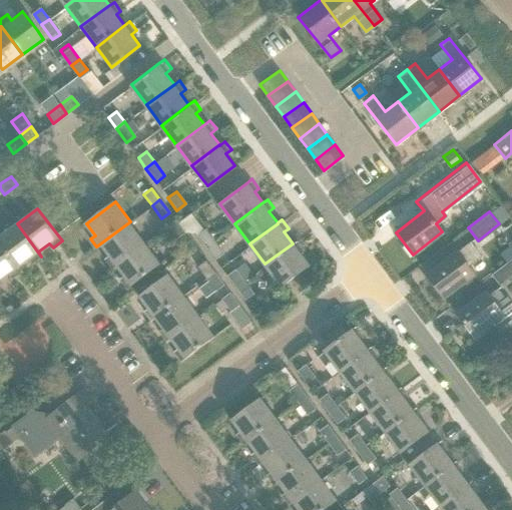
[(130,221),(96,246),(96,247),(101,243),(109,255),(105,259),(111,267),(144,241),(130,221)]
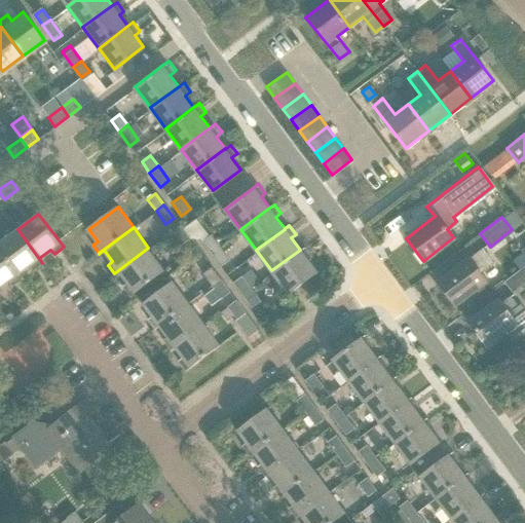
[(173,232),(182,245),(189,239),(181,227),(173,232)]
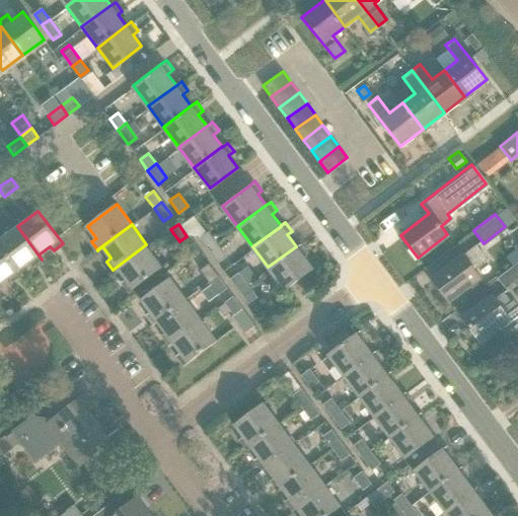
[(0,245),(21,275),(18,270),(29,262),(32,266),(42,260),(17,226),(0,237),(0,245)]
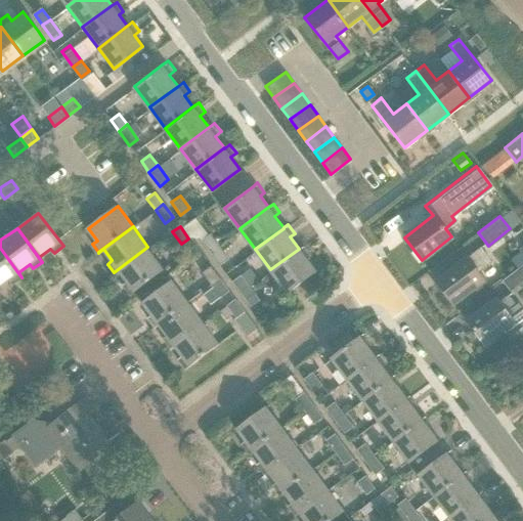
[(210,252),(218,246),(209,233),(201,240),(210,252)]
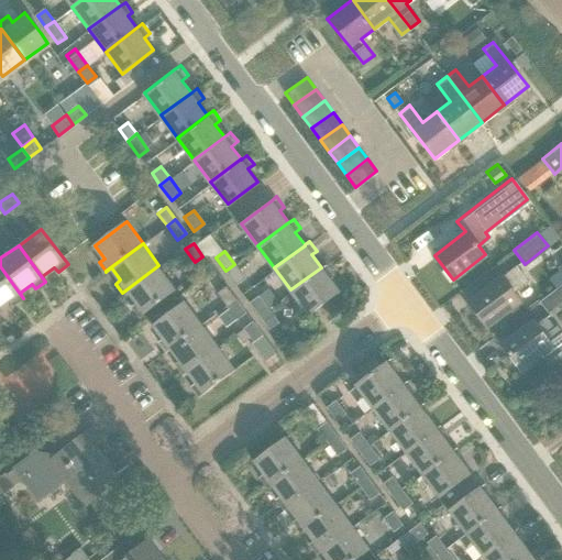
[(226,271),(235,284),(244,277),(234,264),(226,271)]
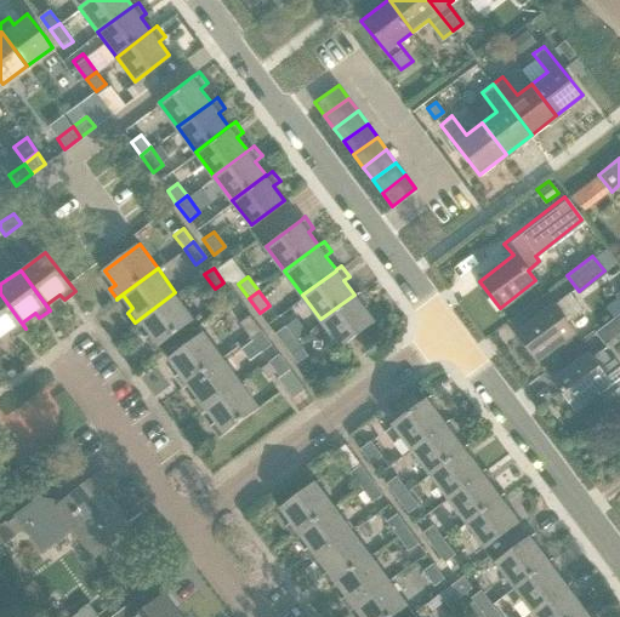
[(354,295),(320,319),(340,344),(374,319),(364,306),(370,302),(362,291),(356,296),(354,295)]
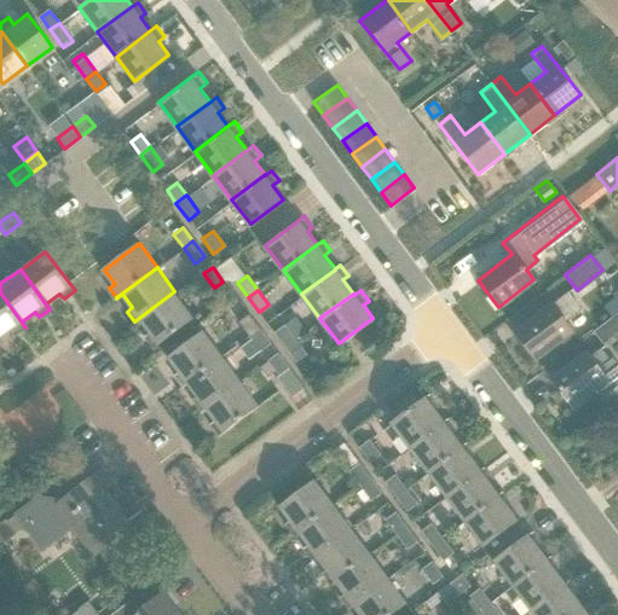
[(567,290),(514,329),(536,358),(571,331),(562,319),(579,306),(567,290)]
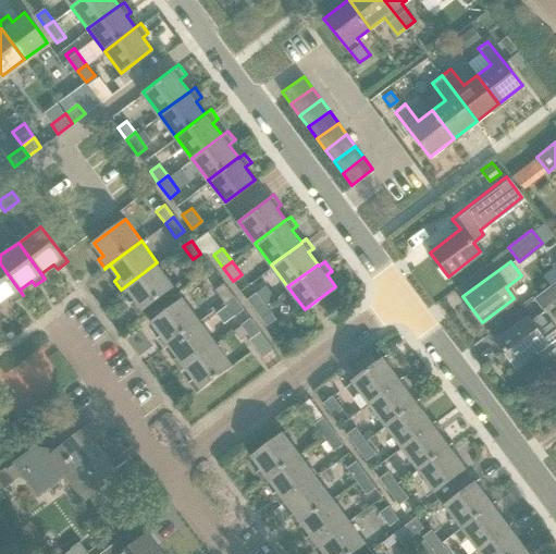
[(157,262),(121,290),(126,286),(135,298),(131,303),(137,311),(174,284),(157,262)]
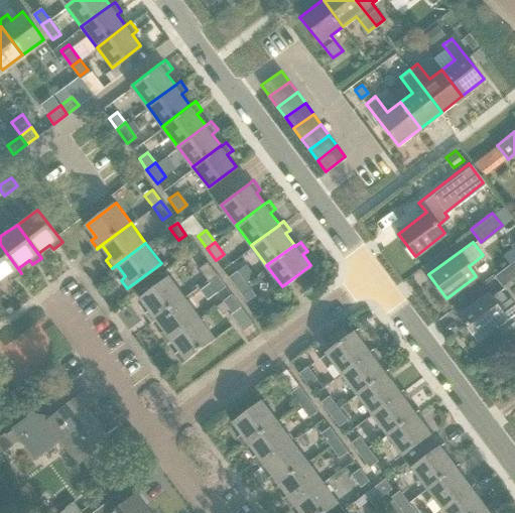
[(0,280),(9,275),(12,279),(21,273),(0,244),(0,280)]
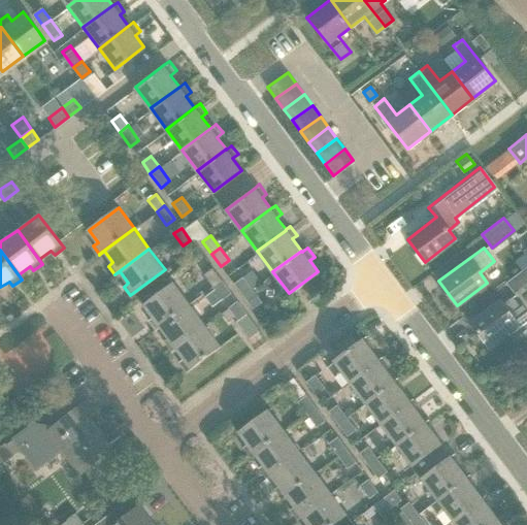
[(526,265),(506,281),(518,294),(526,287),(526,265)]
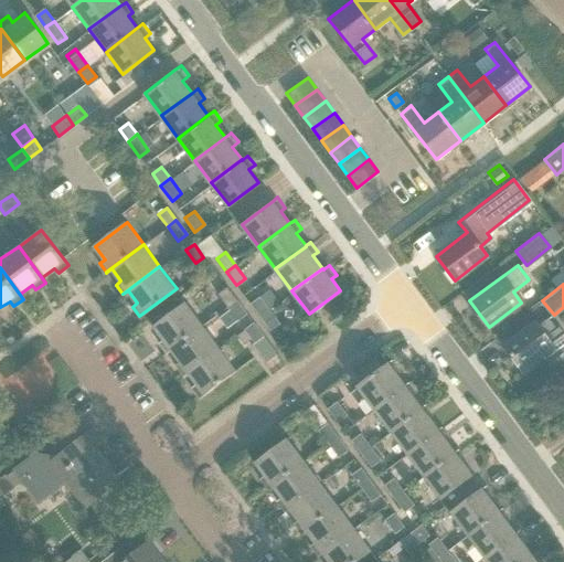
[(226,306),(235,299),(227,288),(219,295),(226,306)]
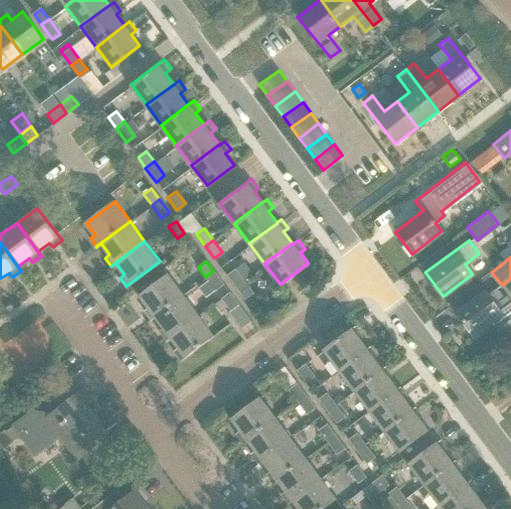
[(235,286),(243,280),(234,268),(226,274),(235,286)]
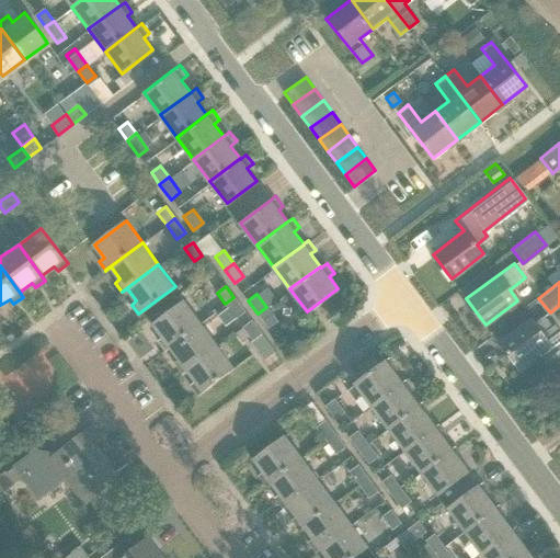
[(233,297),(225,304),(237,319),(244,314),(233,297)]
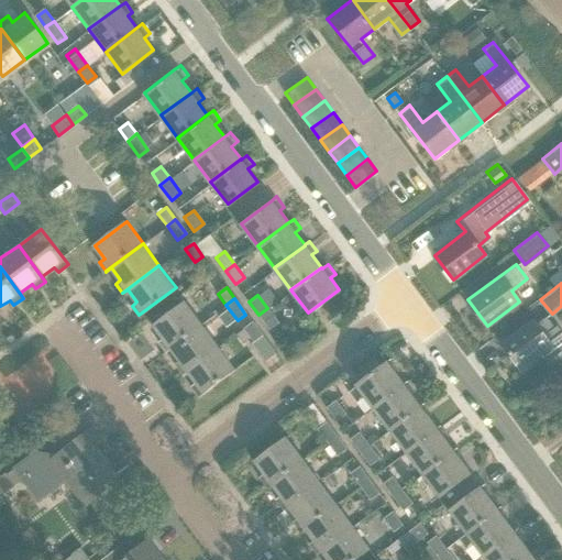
[(183,302),(151,325),(160,337),(155,340),(163,350),(168,347),(200,324),(183,302)]
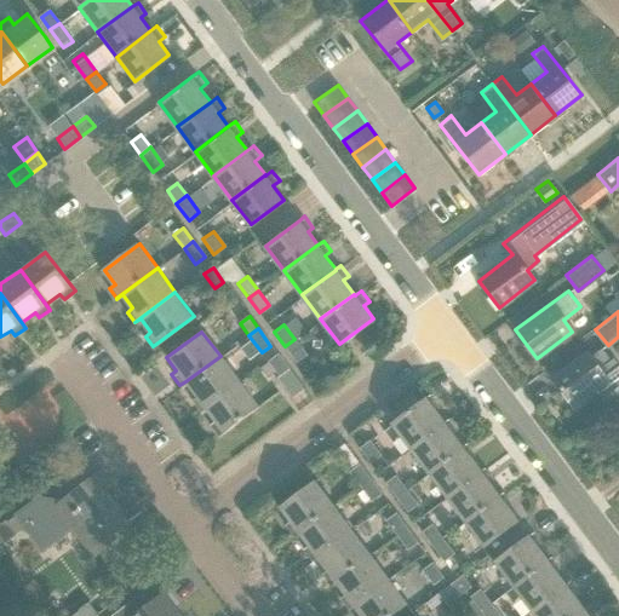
[(285,346),(296,361),(305,353),(294,339),(285,346)]
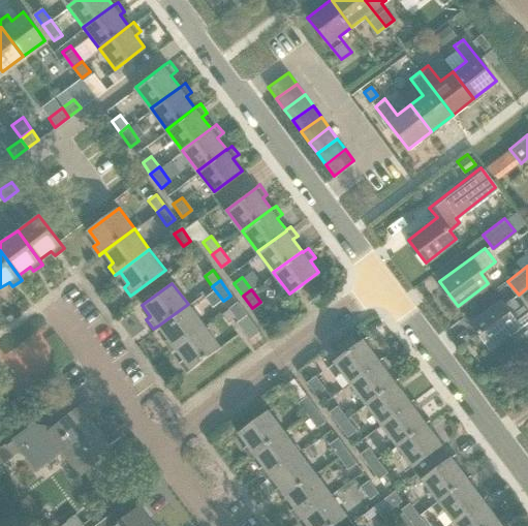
[(527,311),(523,304),(521,306),(513,296),(501,304),(499,301),(470,322),(488,346),(507,332),(513,339),(527,327),(527,311)]
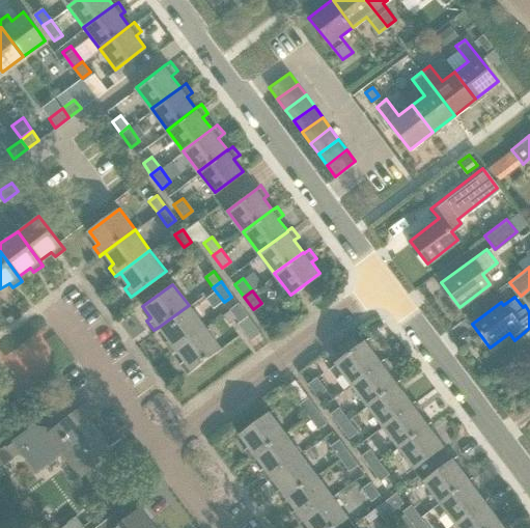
[(247,316),(238,304),(229,310),(239,323),(247,316)]
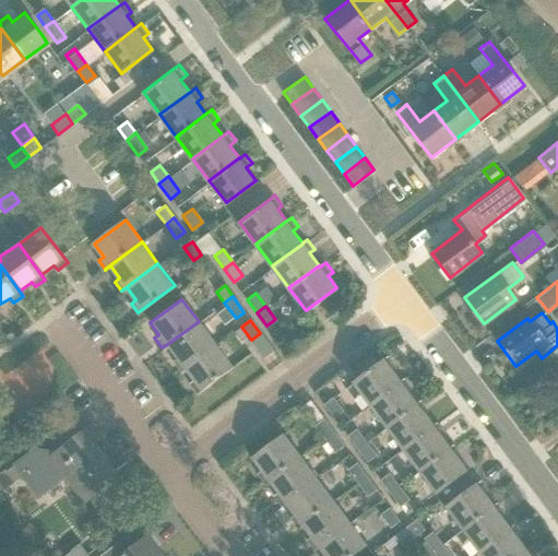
[(199,321),(167,344),(176,356),(170,359),(178,370),(215,343),(199,321)]
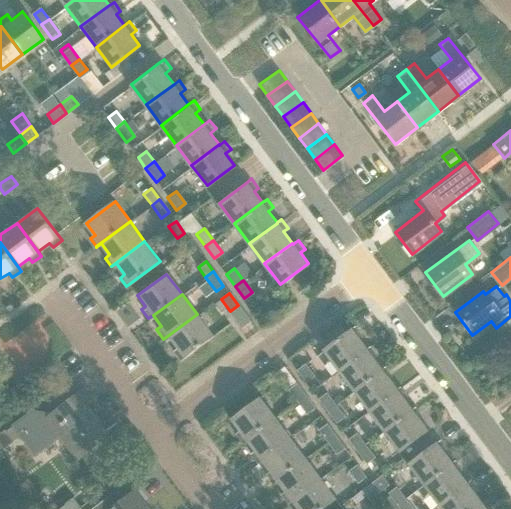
[(197,314),(163,339),(164,340),(168,336),(176,347),(172,350),(179,359),(212,335),(197,314)]
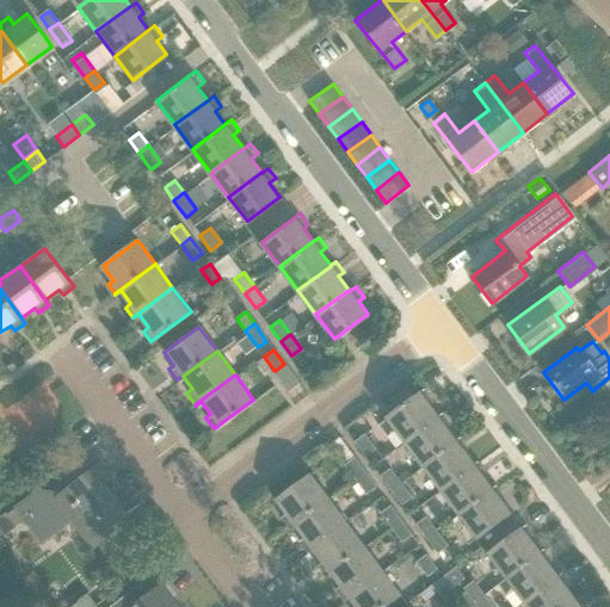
[(423,388),(419,390),(383,417),(402,443),(437,416),(427,403),(432,400),(423,388)]
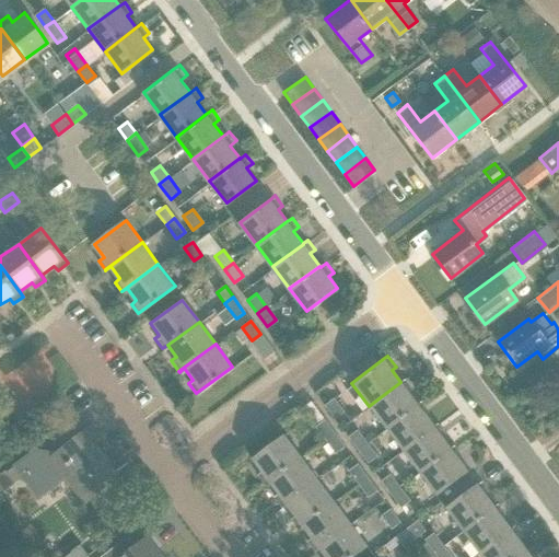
[(400,382),(369,406),(385,428),(418,403),(408,391),(411,389),(405,379),(402,382),(400,382)]
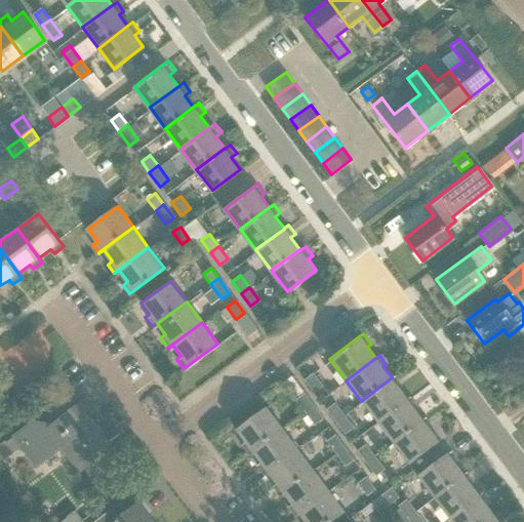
[(304,379),(314,393),(322,387),(312,373),(304,379)]
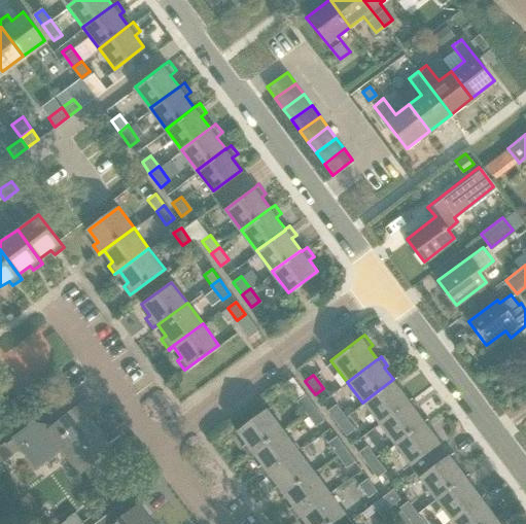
[(393,379),(362,403),(377,423),(409,399),(399,388),(402,386),(396,377),(393,379)]
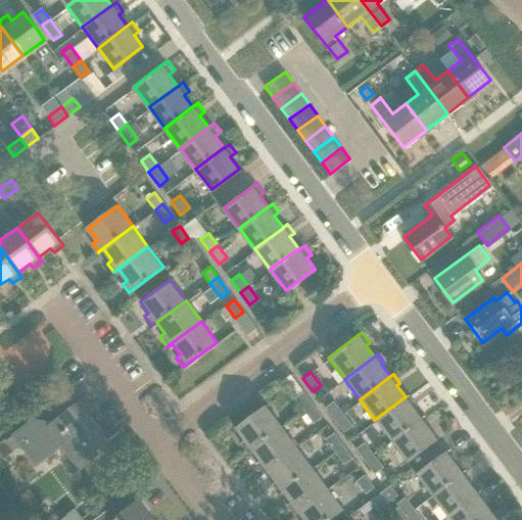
[(293,399),(301,410),(310,404),(301,392),(293,399)]
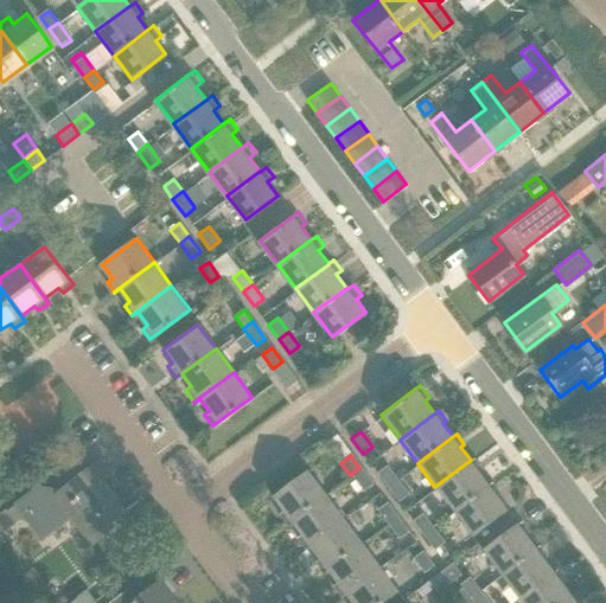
[(471,460),(434,487),(452,511),(488,483),(478,470),(482,467),(474,457),(471,461),(471,460)]
